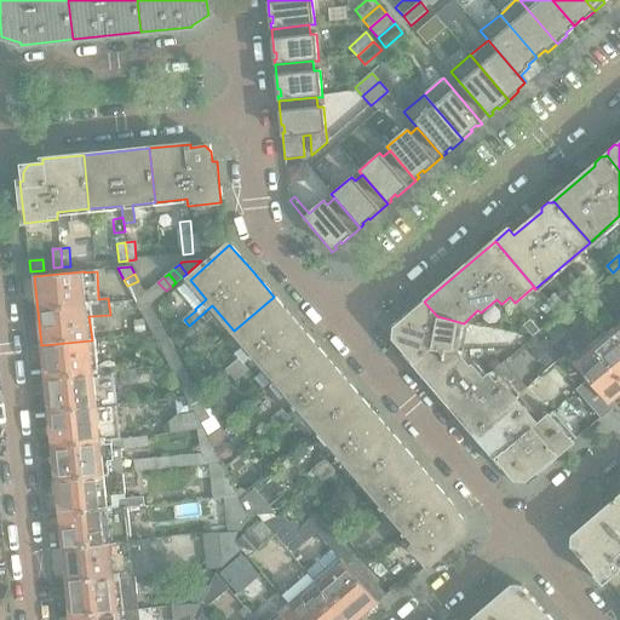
[(142,287),(138,281),(127,286),(131,293),(142,287)]
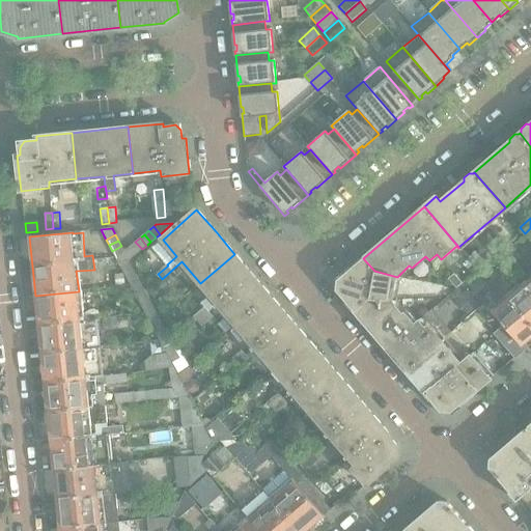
[(142,249),(135,242),(131,246),(137,253),(142,249)]
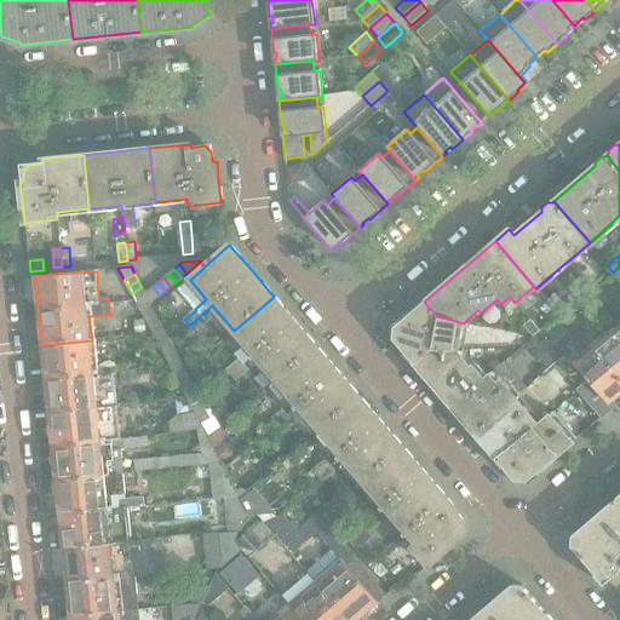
[(141,313),(143,292),(142,287),(131,293),(136,302),(141,313)]
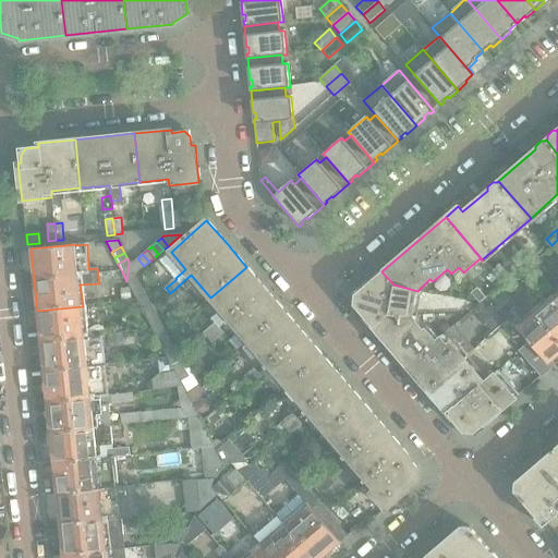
[(144,266),(137,258),(133,263),(140,270),(144,266)]
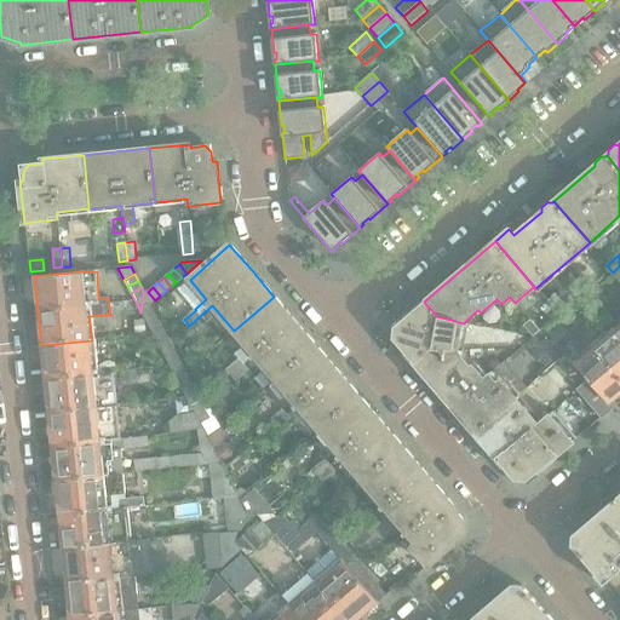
[(155,300),(148,292),(143,292),(141,313),(150,304),(155,300)]
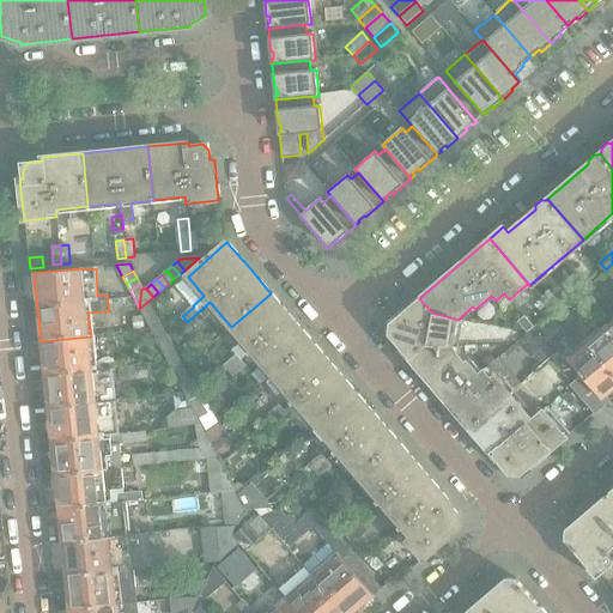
[(562,305),(548,291),(541,297),(554,313),(562,305)]
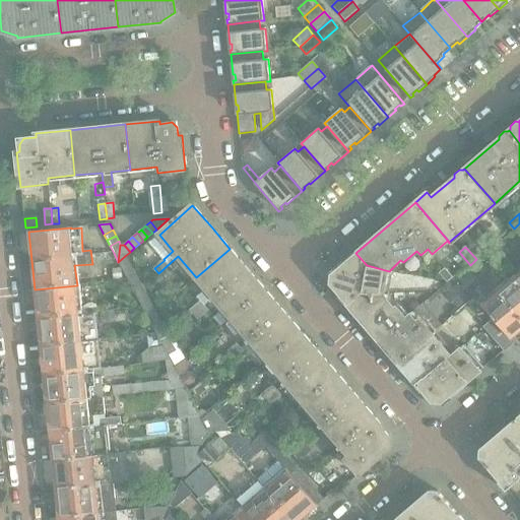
[(266,291),(248,269),(230,249),(196,277),(233,320),(266,291)]
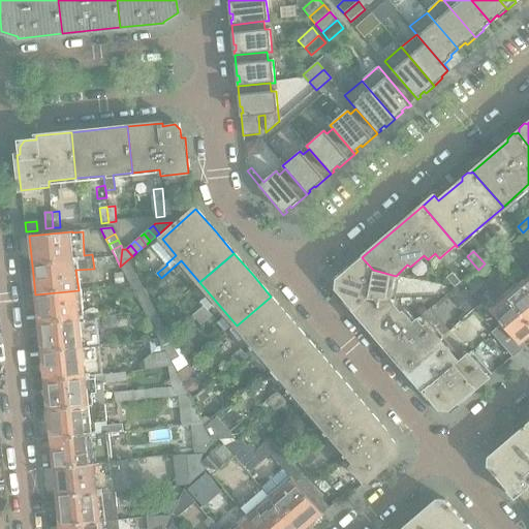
[(393,297),(396,276),(373,270),(362,257),(347,270),(348,271),(340,278),(339,290),(348,301),(347,302),(352,309),(368,297),(393,297)]
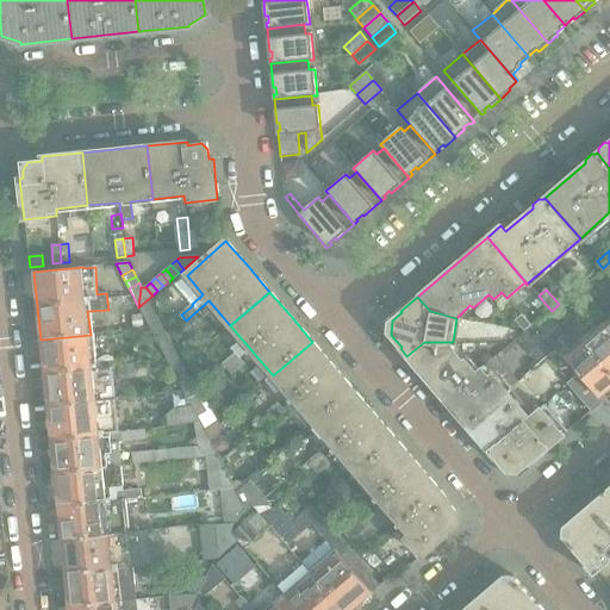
[(153,310),(148,299),(138,307),(143,316),(153,310)]
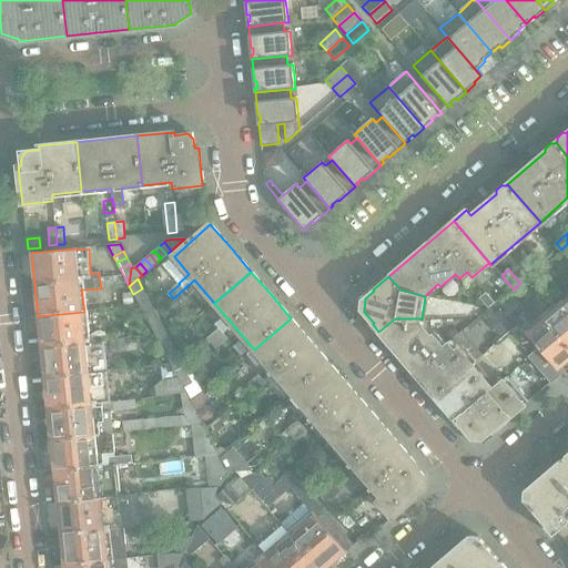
[(146,296),(142,288),(133,294),(138,302),(146,296)]
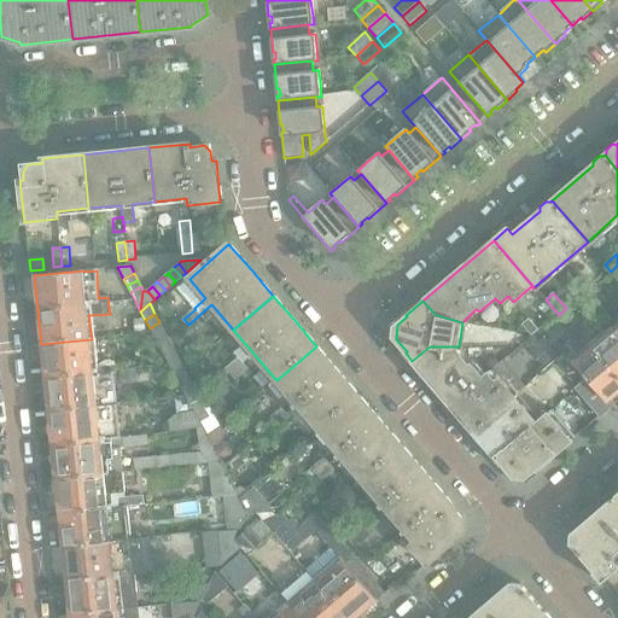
[(193,330),(205,320),(200,314),(188,325),(193,330)]
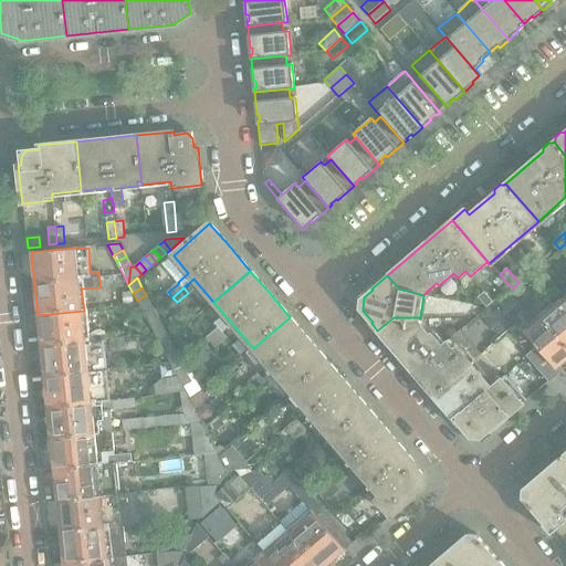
[(493,302),(484,292),(478,297),(486,307),(493,302)]
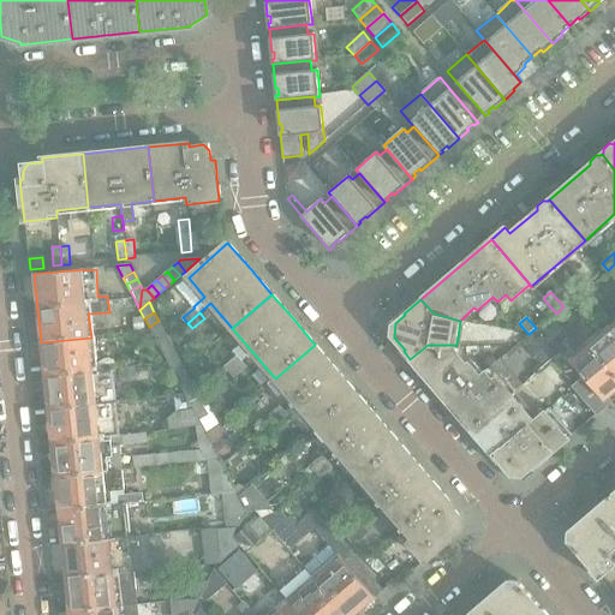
[(144,329),(143,318),(132,320),(133,330),(144,329)]
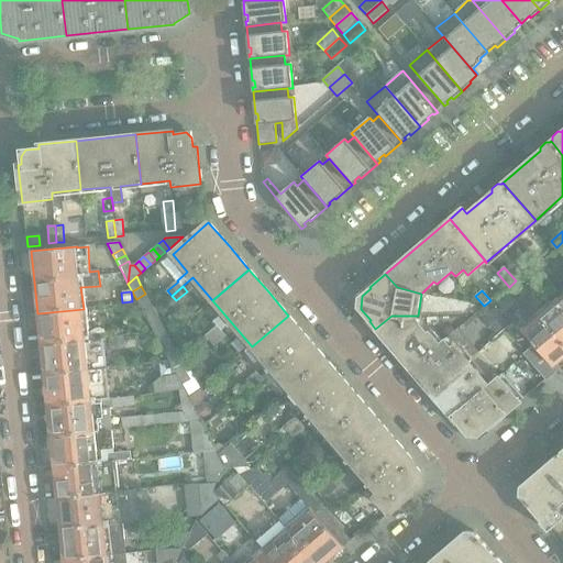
[(150,301),(145,294),(136,299),(139,304),(140,307),(150,301)]
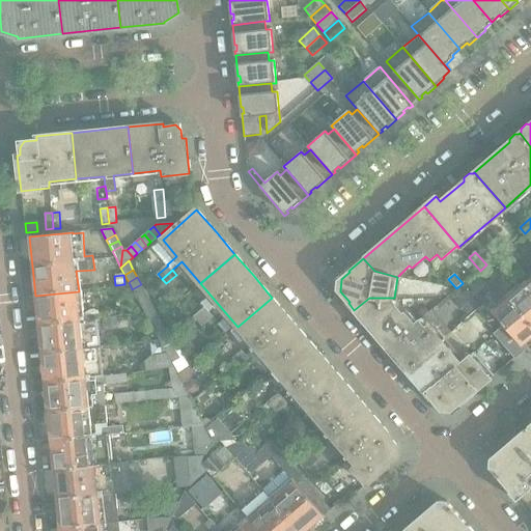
[(491,290),(479,278),(469,287),(480,300),(491,290)]
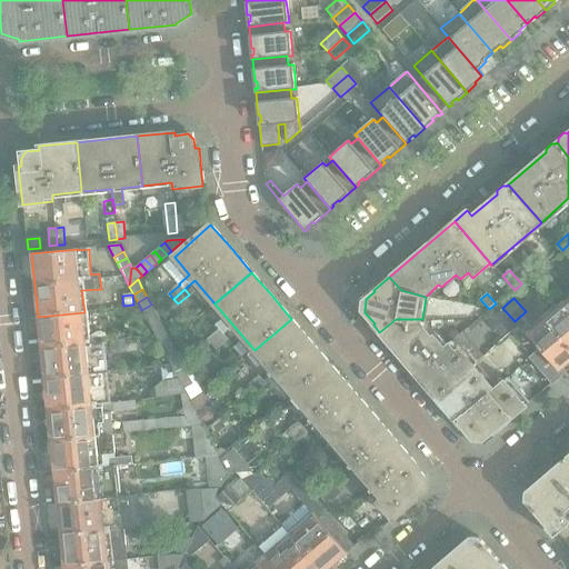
[(156,312),(151,305),(141,310),(146,318),(156,312)]
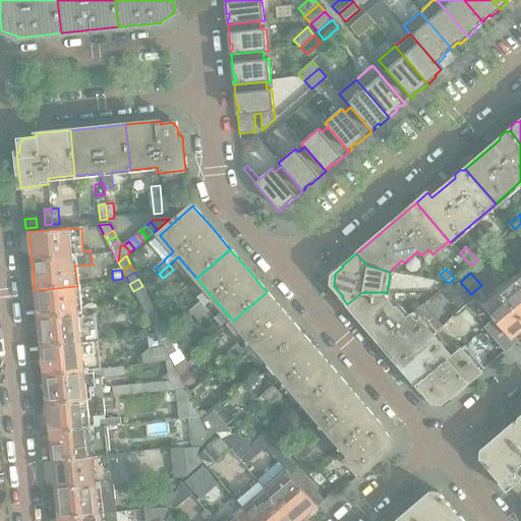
[(520,286),(516,280),(484,306),(496,321),(511,338),(515,335),(518,334),(520,331),(520,286)]
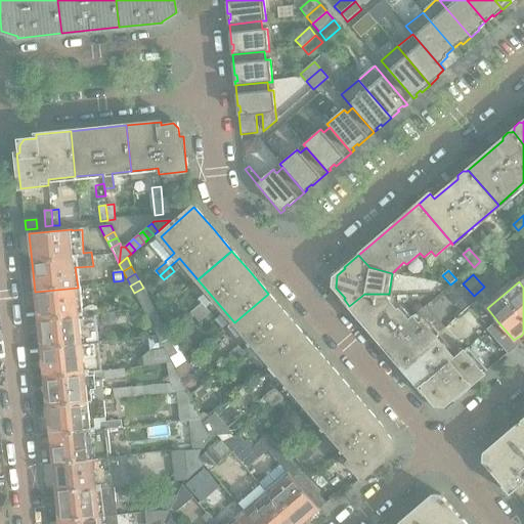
[(80,308),(78,288),(35,292),(41,349),(98,343),(95,314),(97,314),(96,305),(80,308)]
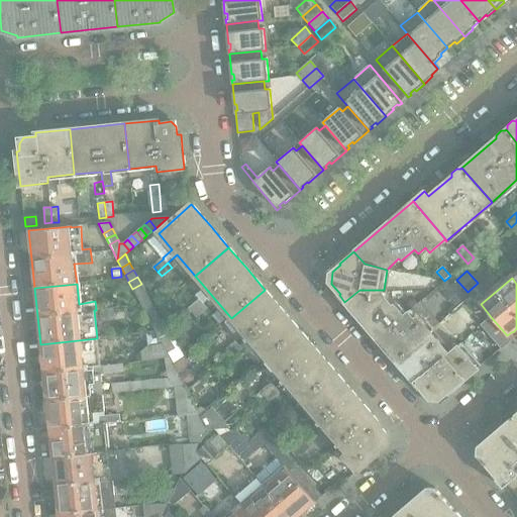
[(141,285),(141,284),(132,289),(133,290),(136,296),(145,291),(141,285)]
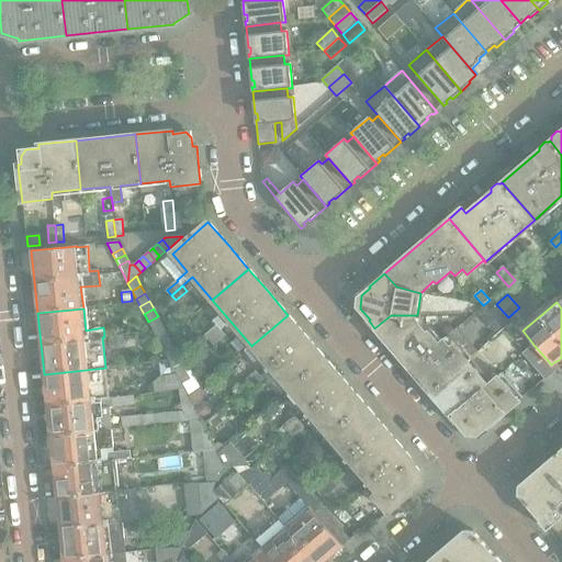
[(507,322),(495,308),(482,319),(494,334),(507,322)]
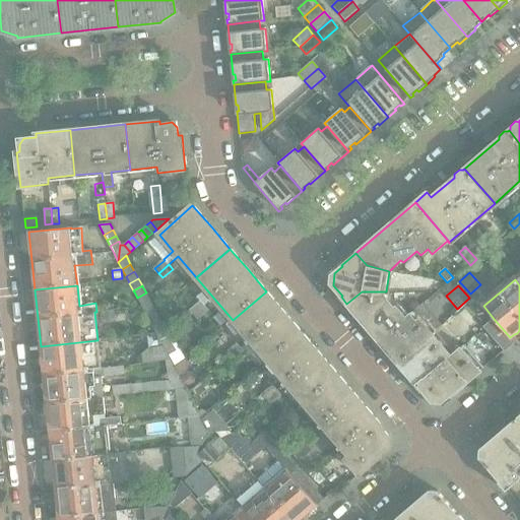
[(485,301),(483,295),(477,288),(471,294),(481,305),(485,301)]
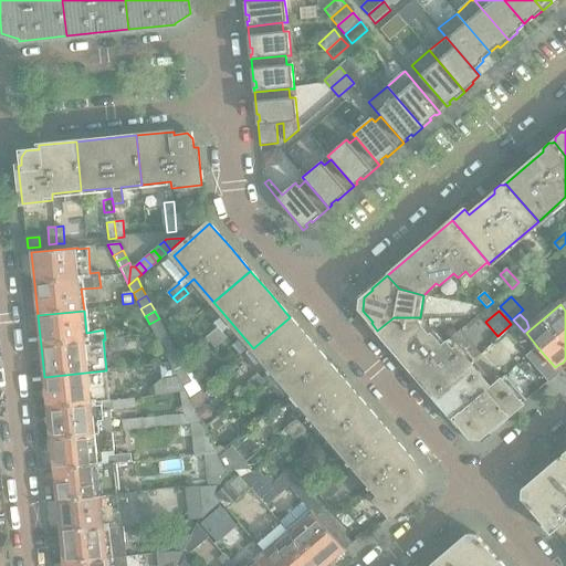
[(328,363),(311,342),(290,317),(253,348),(292,394),(328,363)]
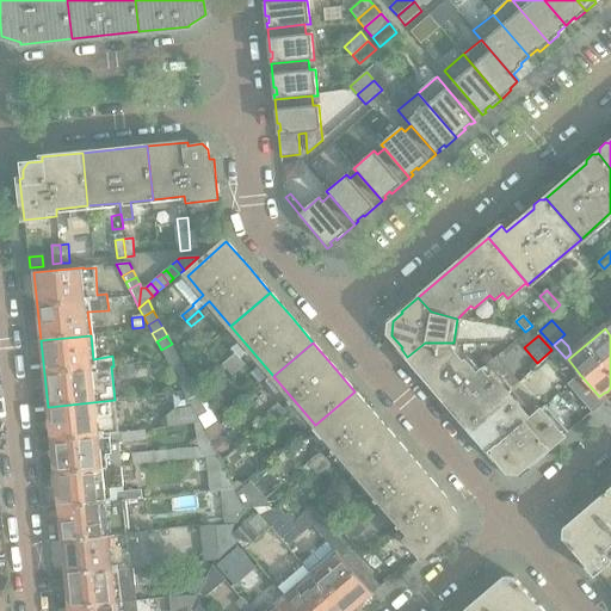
[(507,393),(519,382),(497,356),(493,359),(482,369),(477,372),(466,358),(463,360),(456,351),(452,345),(454,343),(425,343),(407,357),(468,427),(507,393)]
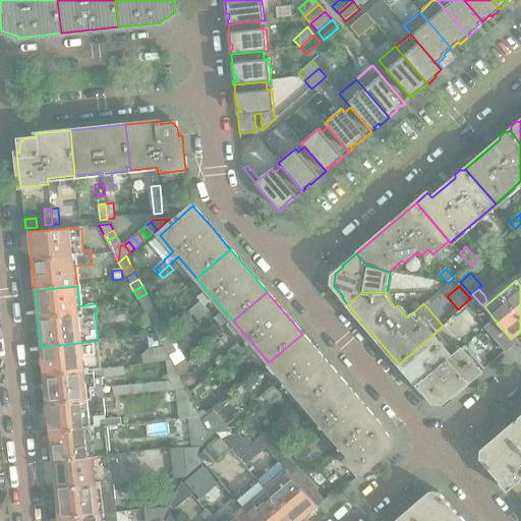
[(150,300),(147,293),(137,298),(140,305),(150,300)]
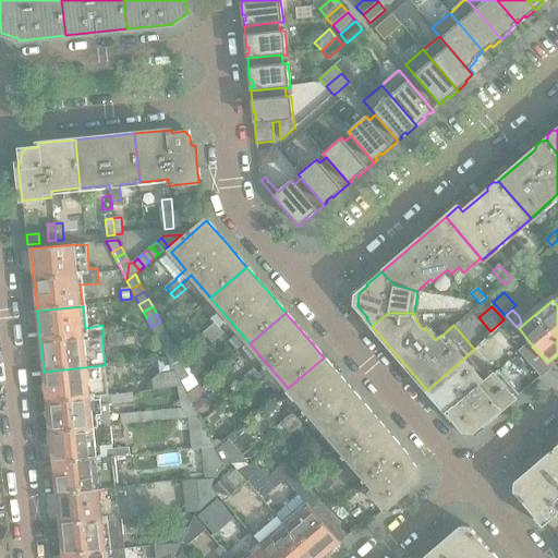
[(165,329),(160,322),(150,327),(152,329),(155,335),(165,329)]
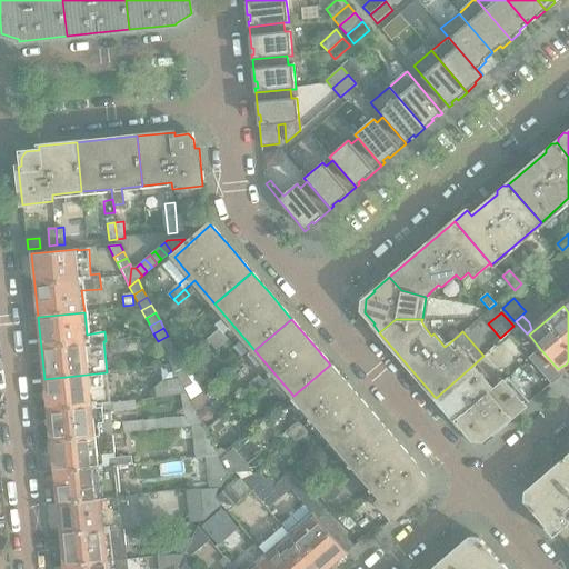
[(211,345),(223,333),(219,329),(208,339),(211,345)]
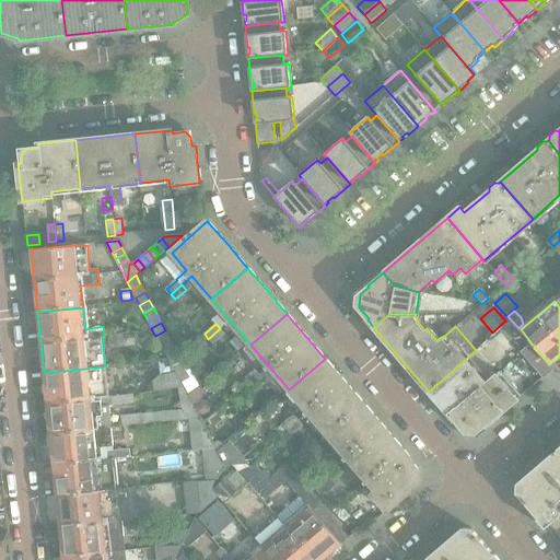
[(442,338),(452,329),(447,324),(438,334),(442,338)]
